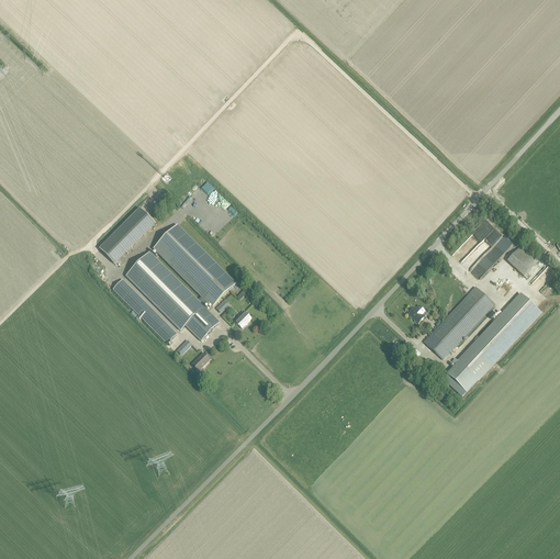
[(147,250),(124,274),(179,328),(183,323),(197,337),(199,339),(217,321),(215,319),(202,304),(206,301),(210,304),(233,281),(175,223),(152,246),(174,268),(201,295),(197,299),(147,250)]
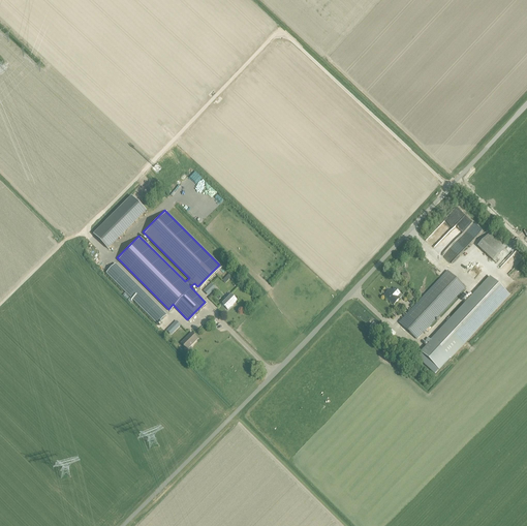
[(155,321),(164,312),(114,261),(104,271),(155,321)]
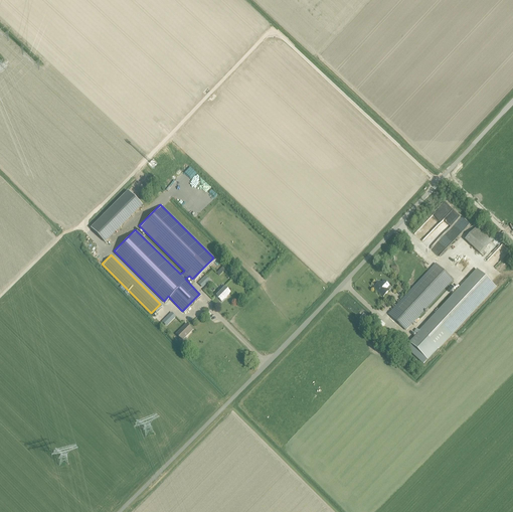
[(433,261),(386,311),(389,314),(387,315),(391,319),(393,318),(403,327),(451,278),(433,261)]
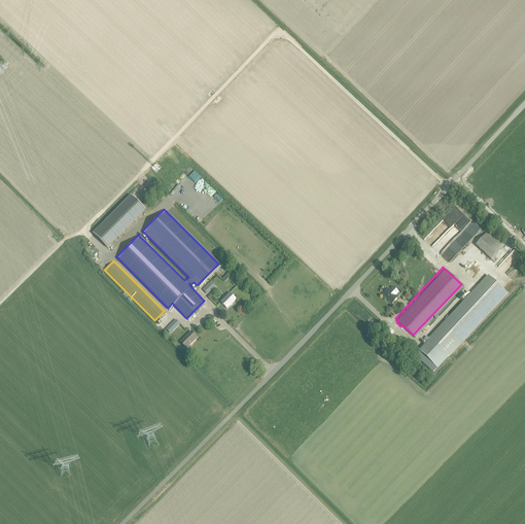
[(504,290),(487,274),(417,348),(435,364),(504,290)]
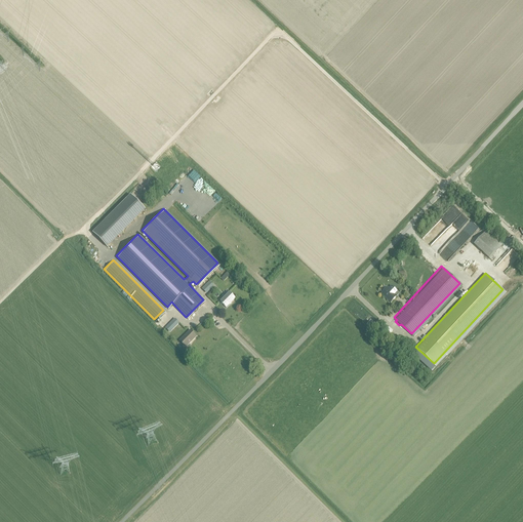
[(383,283),(377,288),(379,290),(378,290),(389,299),(397,290),(389,283),(387,285),(385,284),(384,285),(383,283)]
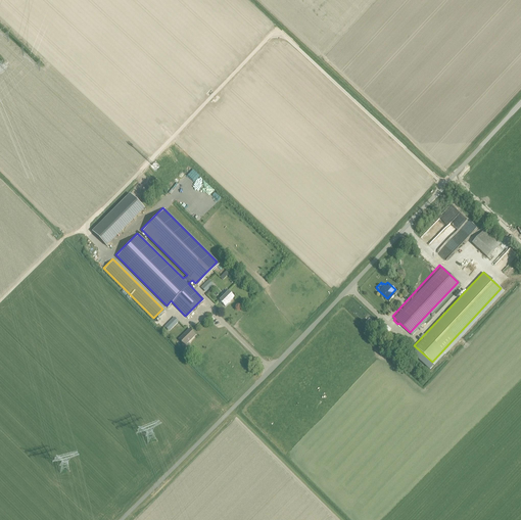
[(217,297),(223,303),(232,294),(226,288),(217,297)]
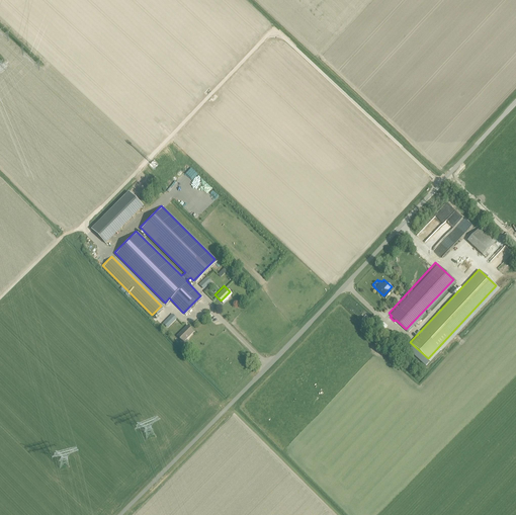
[(175,333),(179,337),(179,339),(180,339),(181,339),(182,339),(185,339),(185,336),(191,329),(185,323),(175,333)]
